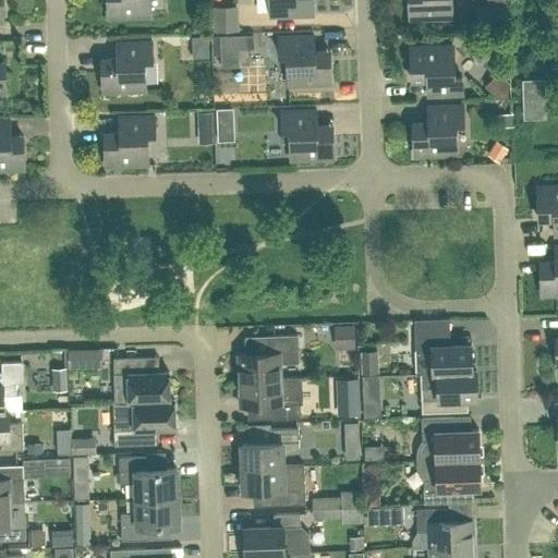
[(149,14),(150,20),(152,20),(150,0),(107,0),(109,22),(110,22),(110,16),(149,14)]
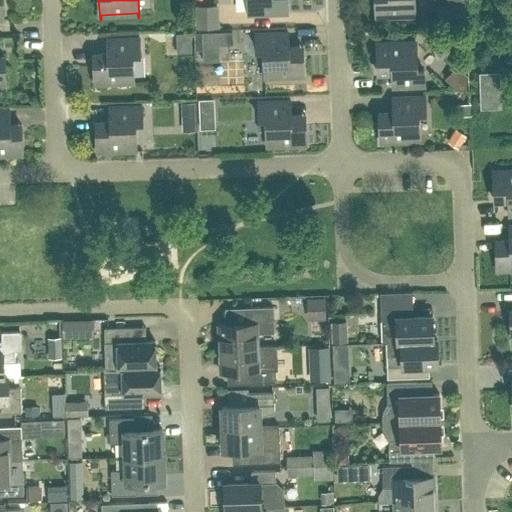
[(247,0),(248,14),(287,12),(286,0),(247,0)]
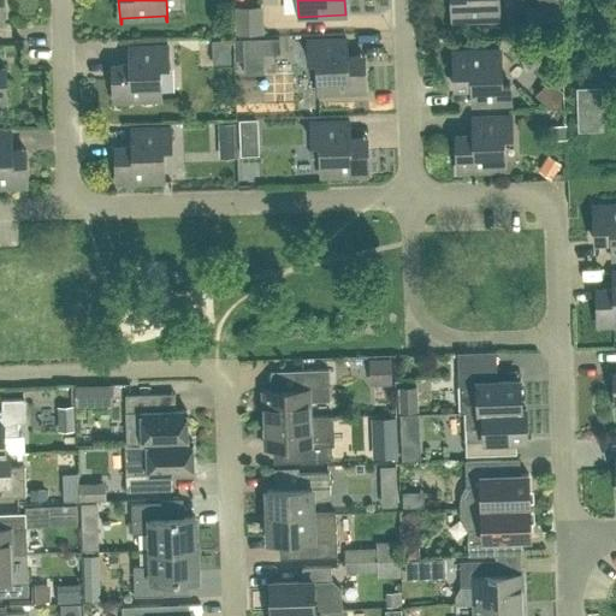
[(450,0),(452,25),(454,25),(454,19),(498,18),(498,24),(499,24),(498,0),(450,0)]
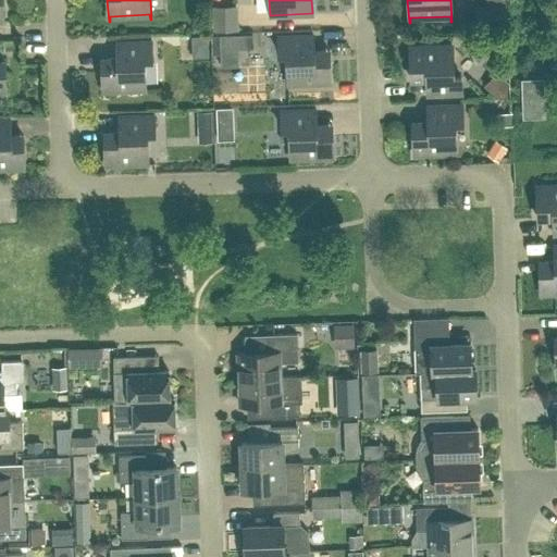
[(212,31),(238,29),(238,5),(212,7),(212,31)]
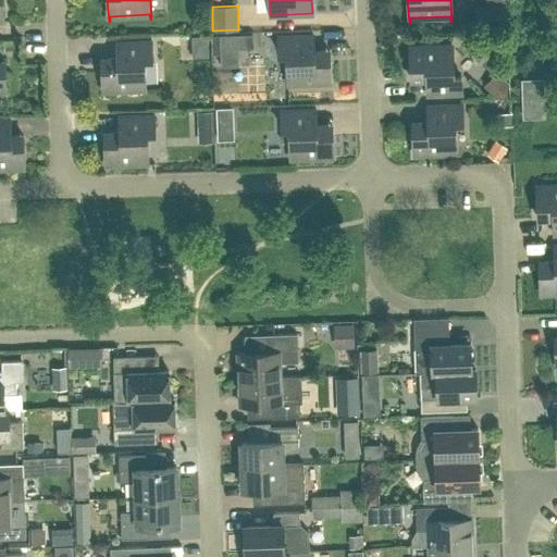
[(477,8),(478,26),(506,25),(505,7),(477,8)]
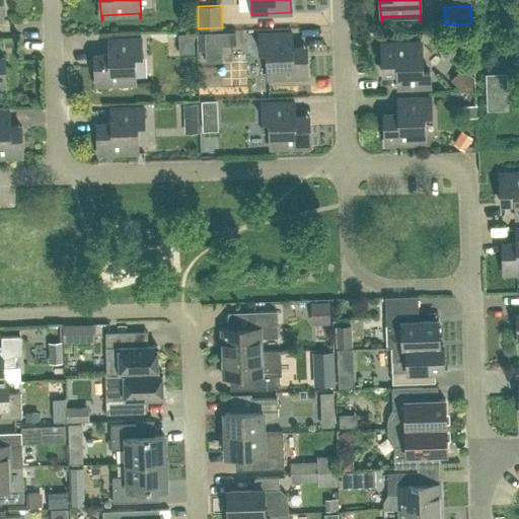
[(206,61),(222,60),(221,45),(221,31),(204,32),(206,61)]
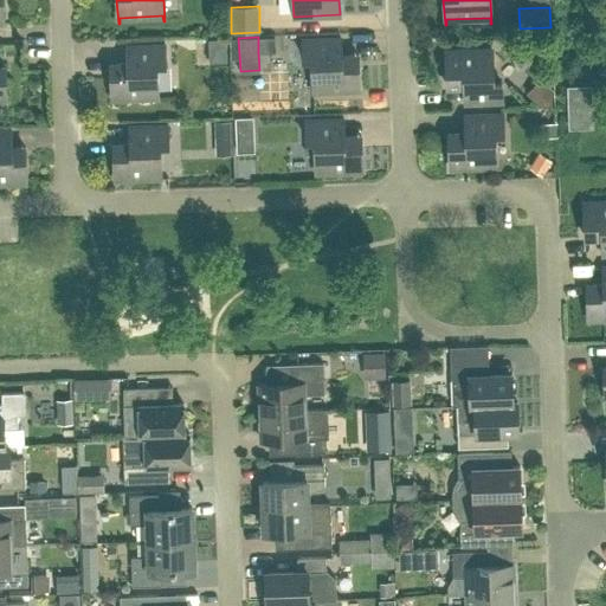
[(359,55),(341,55),(341,38),(303,39),(303,57),(311,57),(314,97),(315,97),(315,91),(358,90),(359,96),(360,96),(359,55)]
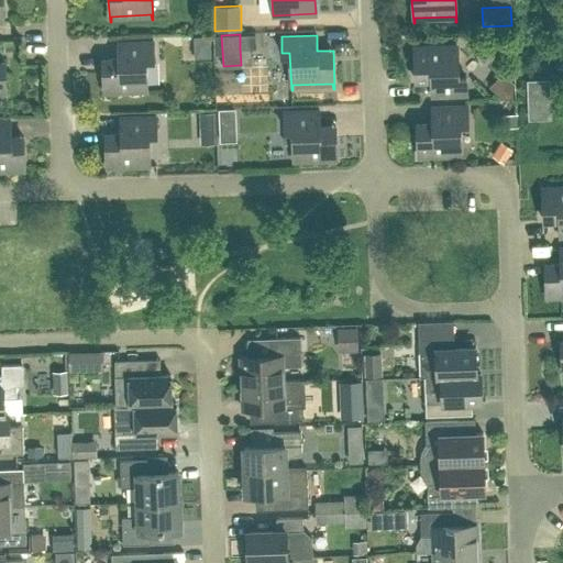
[(210,36),(194,36),(195,58),(210,57),(210,36)]
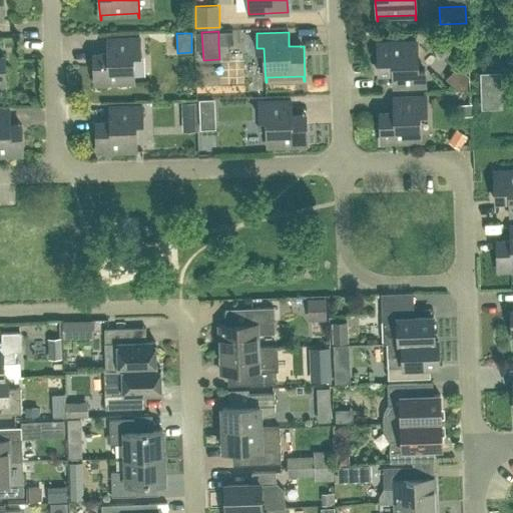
[(393,72),(393,86),(426,85),(425,69),(418,70),(417,36),(415,36),(415,41),(379,42),(379,37),(377,37),(379,72),(393,72)]
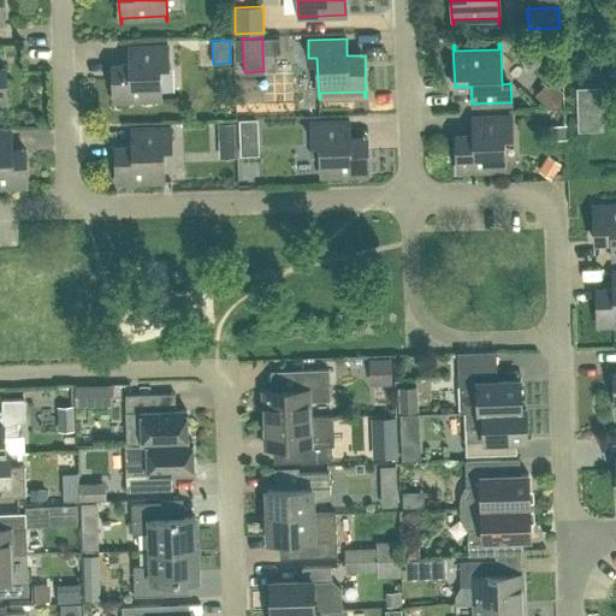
[(160,99),(160,105),(161,105),(160,64),(169,64),(167,45),(129,46),(130,64),(112,64),(114,106),(116,106),(116,100),(160,99)]
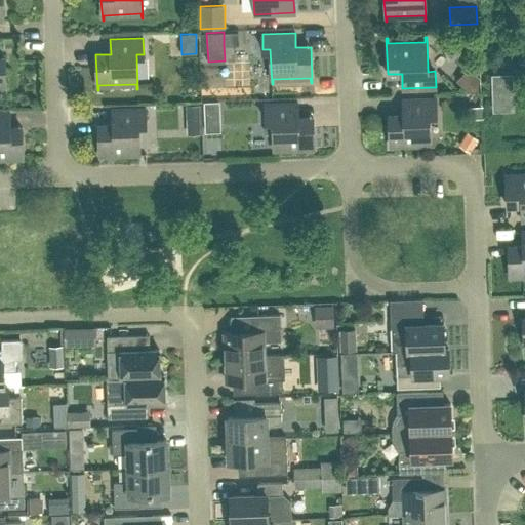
[(513,109),(512,74),(492,75),(494,110),(513,109)]
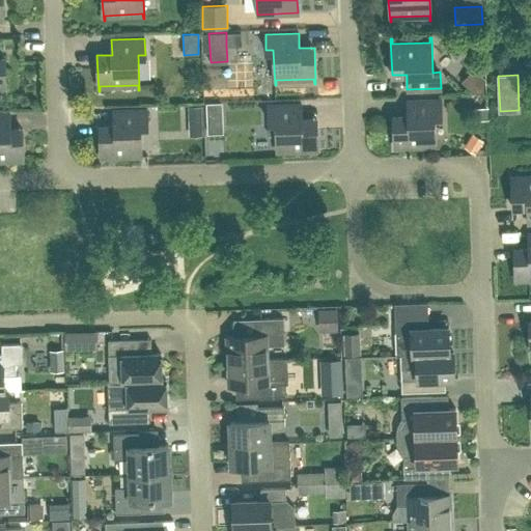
[(395,147),(434,145),(434,150),(435,150),(434,115),(442,115),(441,99),(407,101),(408,115),(393,115),(394,151),(395,151),(395,147)]
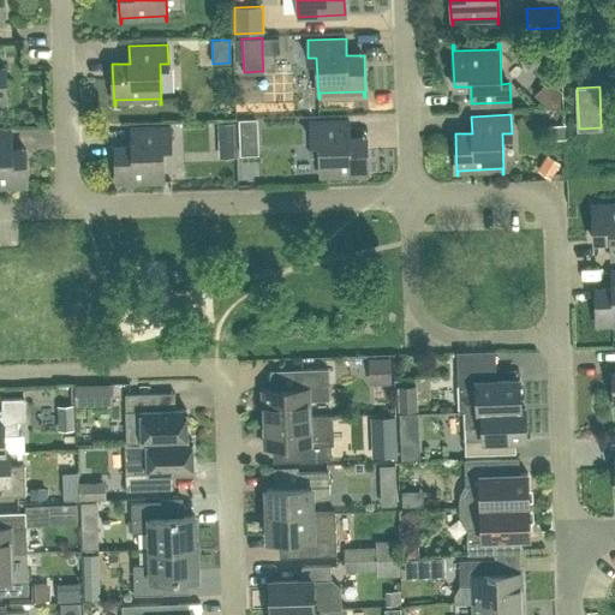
[(258,118),(240,119),(240,133),(260,132),(258,118)]
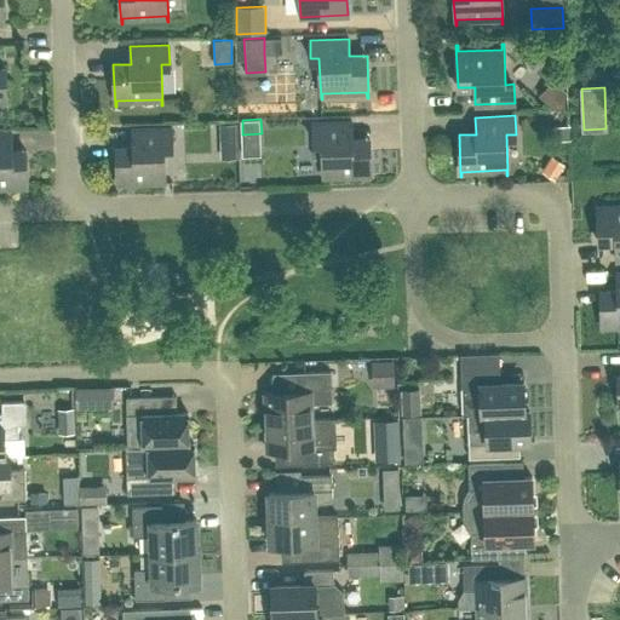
[(369,138),(352,139),(352,121),(313,122),(314,156),(322,156),(323,182),(325,182),(325,176),(369,174),(369,181),(371,181),(369,138)]
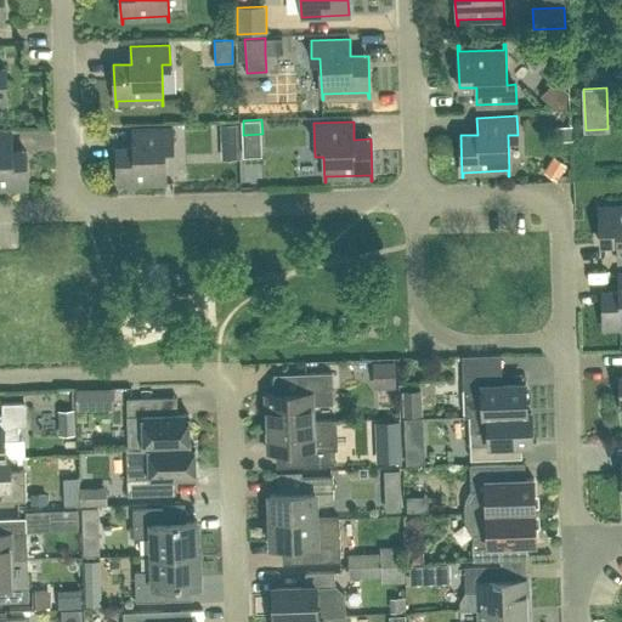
[(238,124),(222,125),(222,142),(238,141),(238,124)]
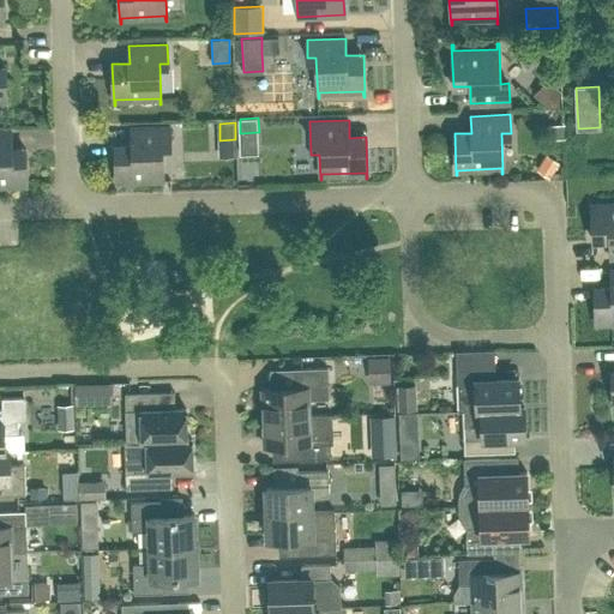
[(547,124),(547,137),(561,137),(561,124),(547,124)]
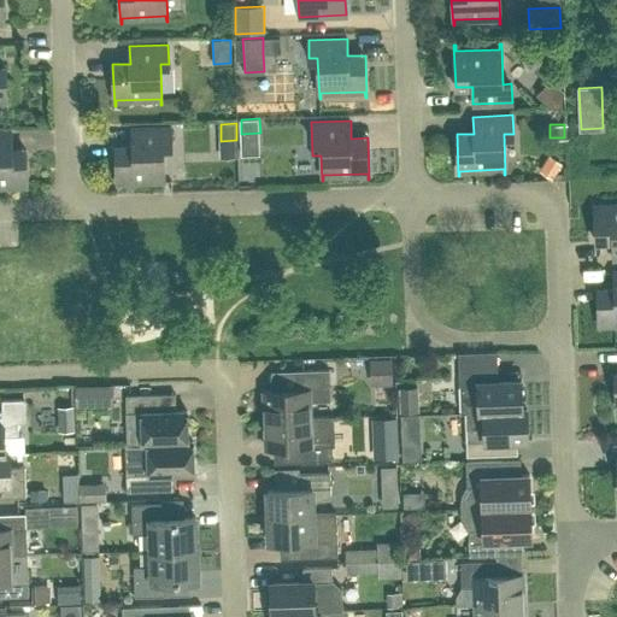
[(116,146),(117,188),(118,188),(118,182),(163,181),(163,187),(164,186),(163,146),(172,146),(171,127),(131,128),(133,145),(116,146)]
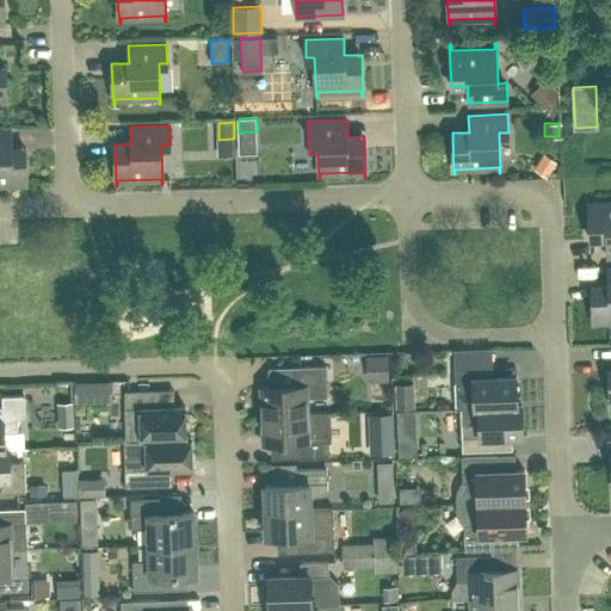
[(0,184),(25,184),(25,190),(26,190),(25,148),(12,148),(12,131),(0,131),(0,184)]
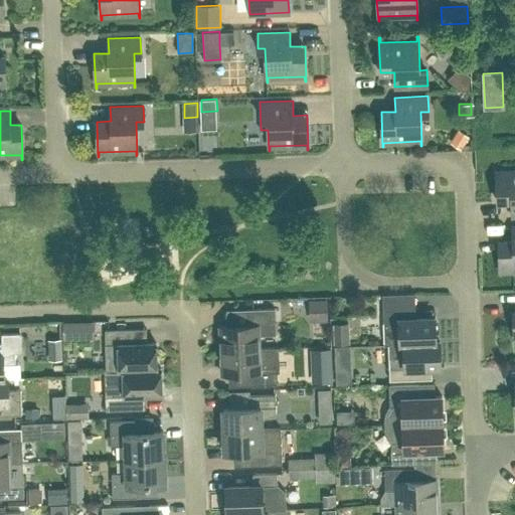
[(497,201),(511,201),(512,215),(514,215),(514,170),(496,171),(497,201)]
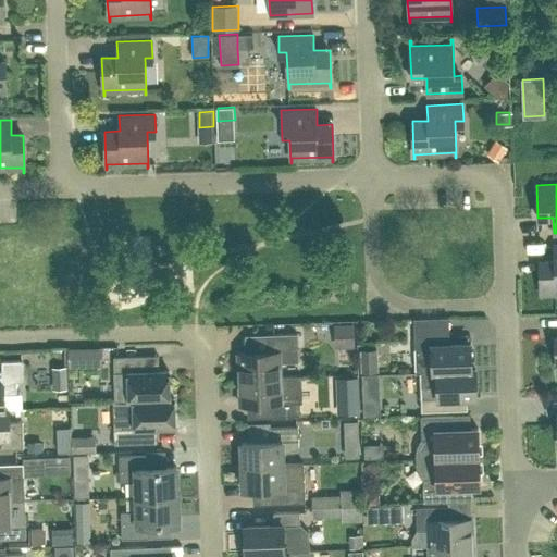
[(555,260),(539,260),(541,294),(556,293),(556,244),(554,245),(555,260)]
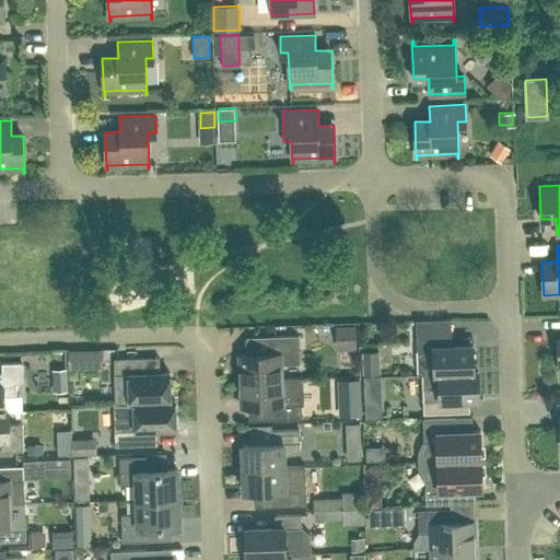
[(336,327),(337,349),(354,348),(353,326),(336,327)]
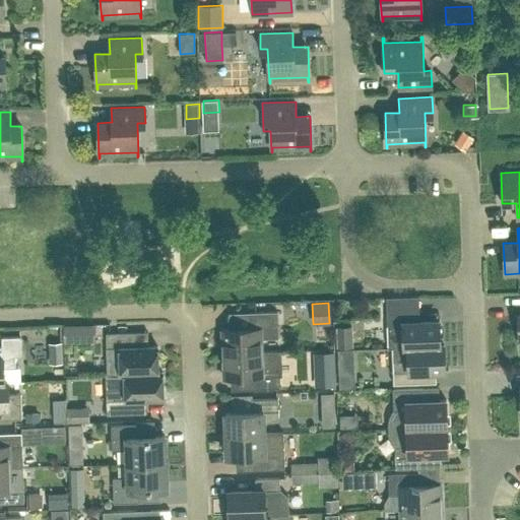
[(387,311),(387,333),(388,347),(392,347),(407,347),(407,346),(440,345),(440,344),(439,321),(411,322),(411,310),(387,311)]
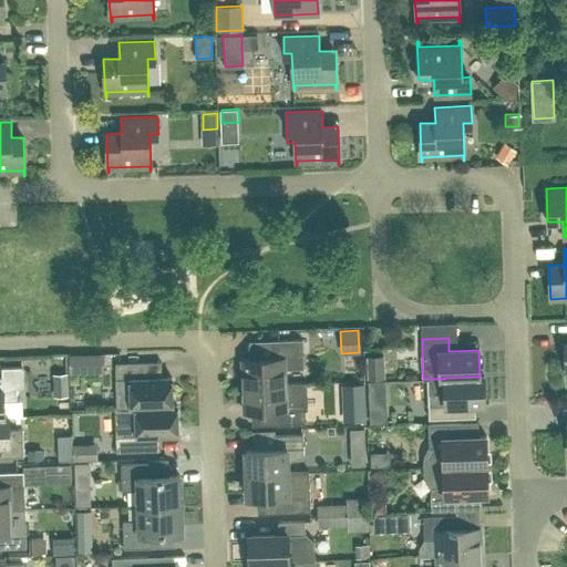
[(272,358),(241,359),(243,385),(286,383),(285,369),(303,368),(302,339),(271,340),(272,358)]
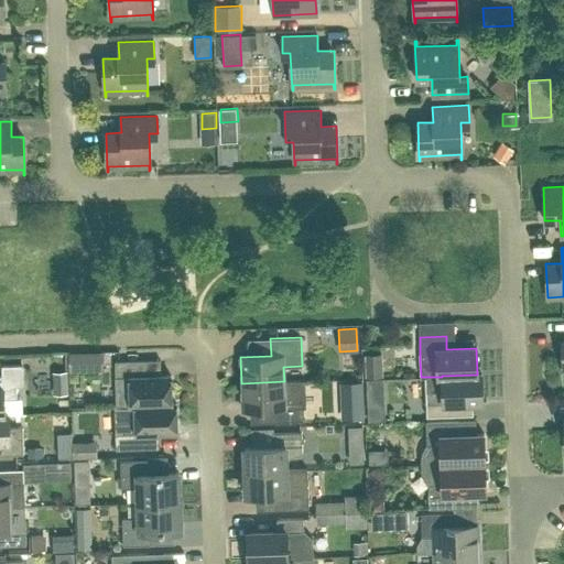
[(413,366),(413,344),(401,344),(401,366),(413,366)]
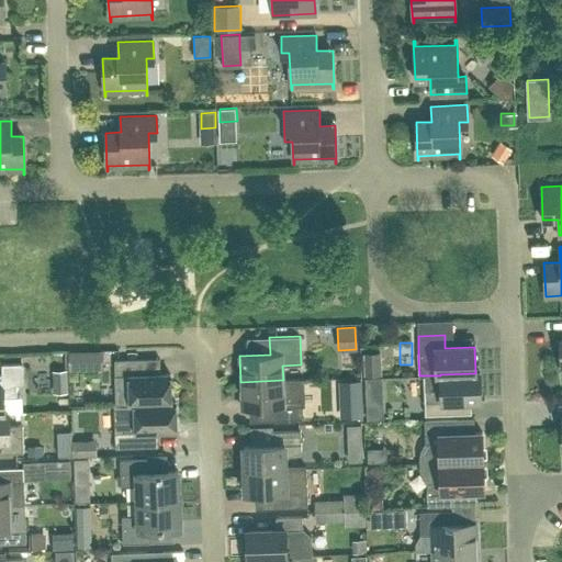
[(69,370),(92,370),(91,350),(68,351),(69,370)]
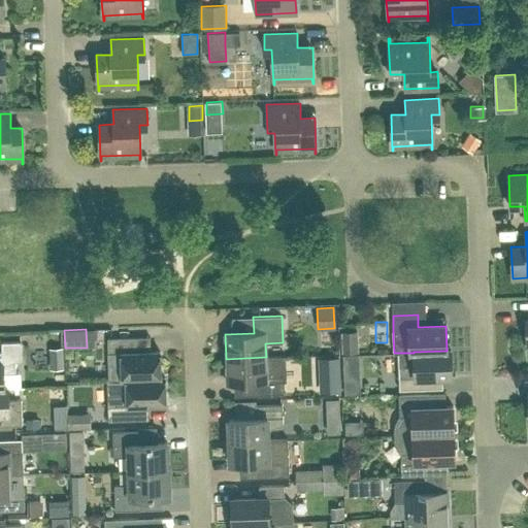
[(340,332),(341,353),(358,353),(357,331),(340,332)]
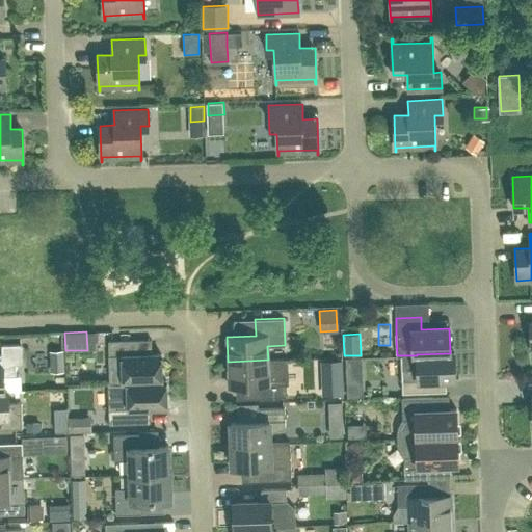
[(108,341),(110,381),(110,382),(123,381),(123,382),(127,382),(127,381),(162,380),(162,379),(161,353),(144,354),(144,340),(108,341)]
